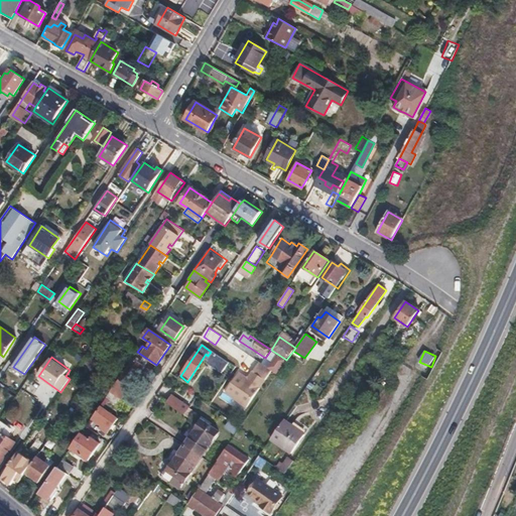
[(143,367),(132,359),(110,391),(121,399),(143,367)]
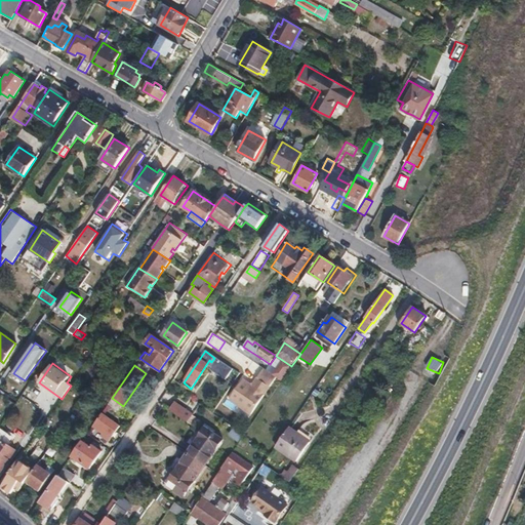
[(266,370),(264,369),(253,384),(253,387),(250,387),(250,385),(243,379),(229,400),(251,415),(276,377),(266,370)]
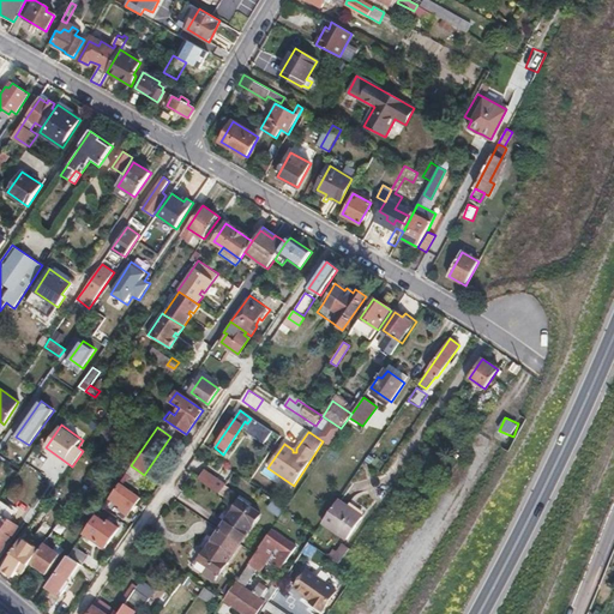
[(35,451),(26,464),(48,479),(56,465),(35,451)]
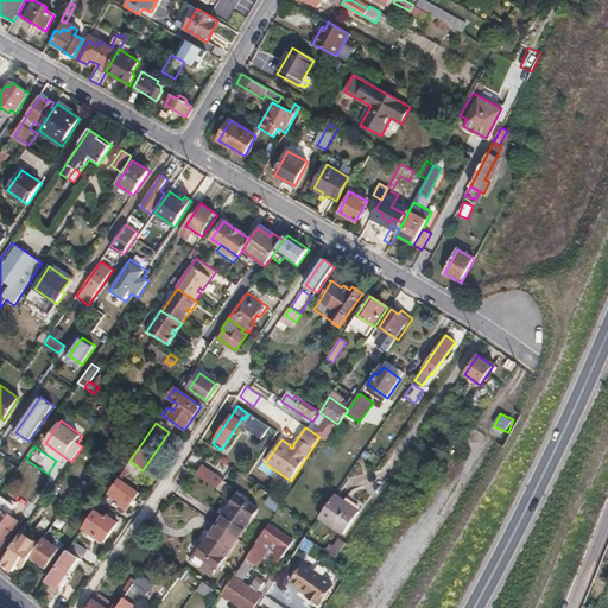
[(143,470),(130,461),(126,467),(138,476),(143,470)]
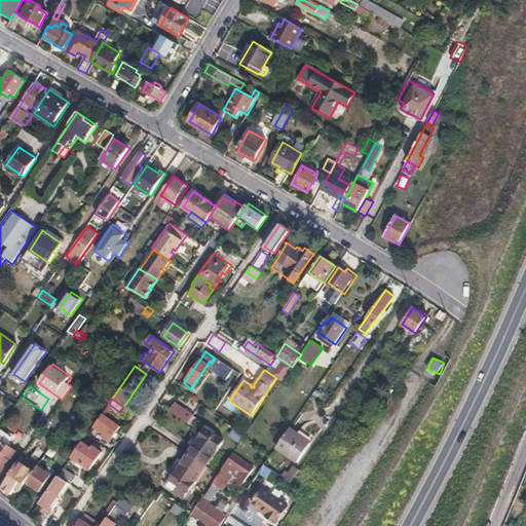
[(176,403),(171,410),(189,423),(194,415),(176,403)]
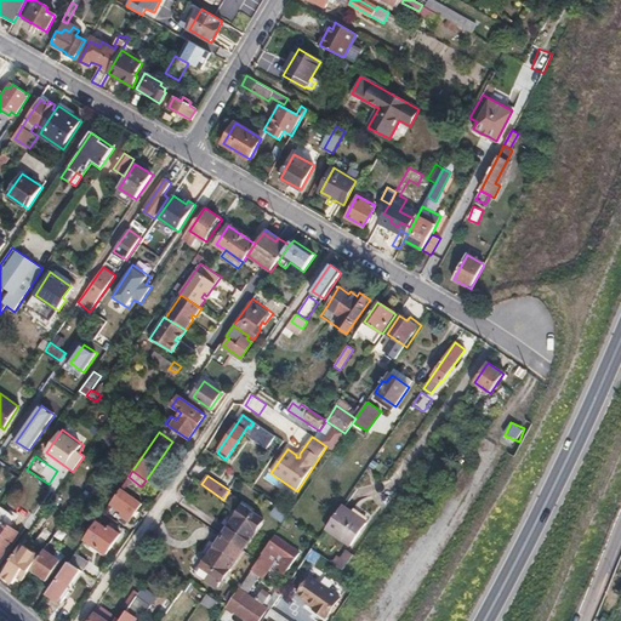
[(151,493),(154,486),(146,480),(141,486),(151,493)]
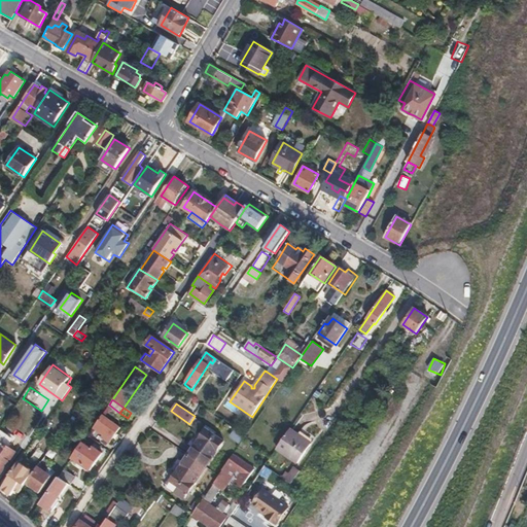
[(102,415),(93,428),(103,434),(101,437),(109,444),(119,428),(102,415)]
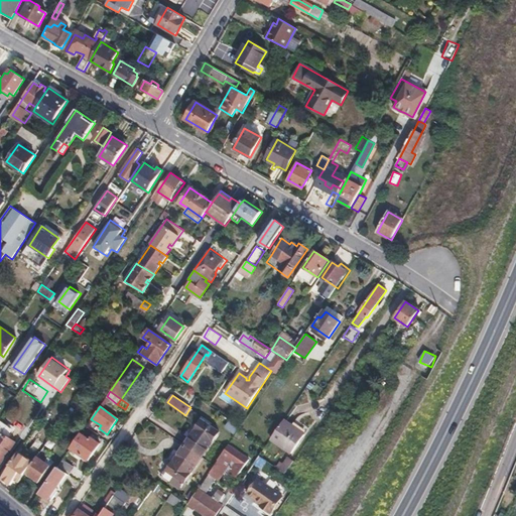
[(369,409),(359,425),(368,431),(374,422),(371,420),(376,414),(369,409)]
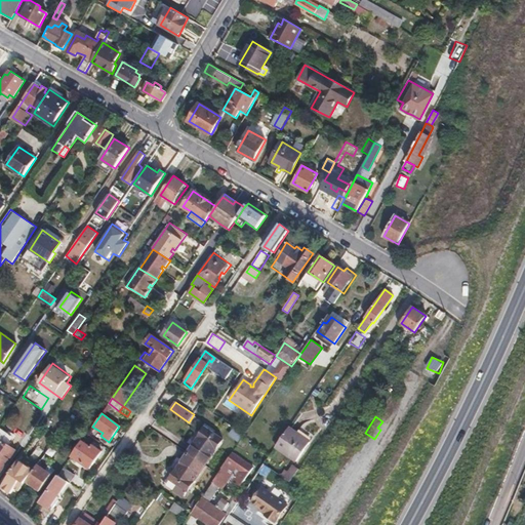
[(300,436),(312,437),(313,428),(300,427),(300,436)]
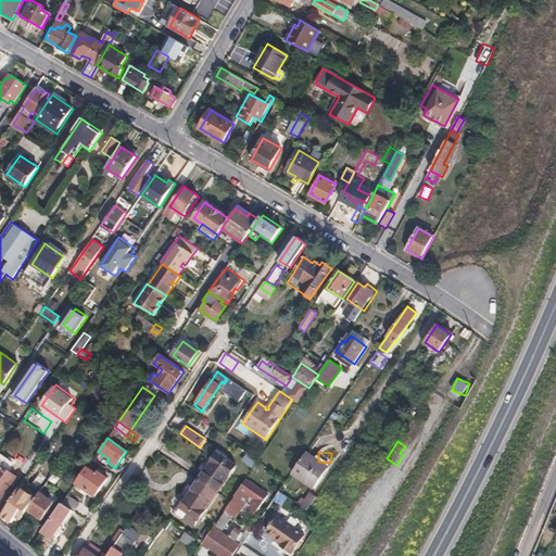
[(0,454),(0,453),(0,500),(1,502),(19,477),(4,467),(9,459),(0,454)]
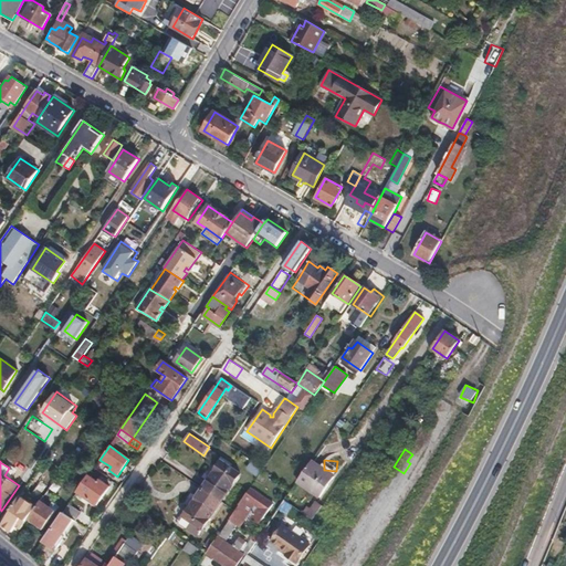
[(222,462),(203,490),(221,502),(240,473),(222,462)]
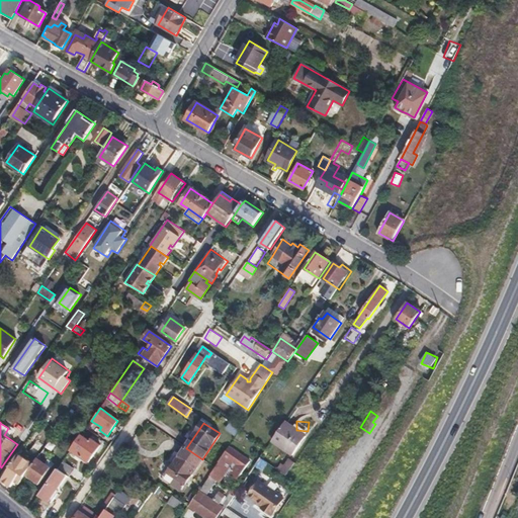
[(284,423),(272,441),(292,455),(306,437),(284,423)]
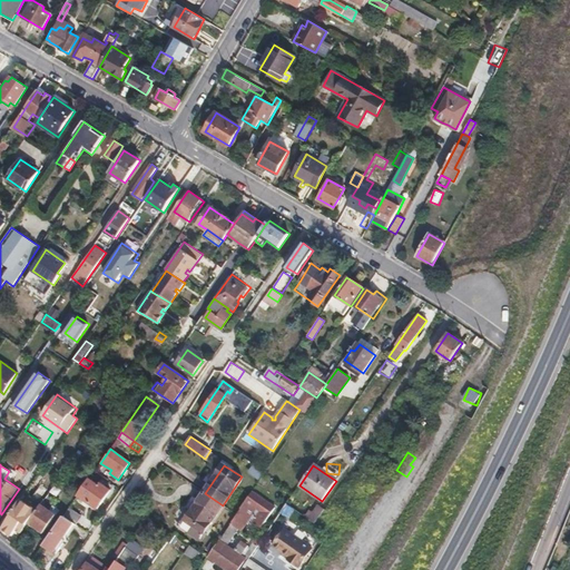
[(253,467),(248,472),(258,480),(262,473),(253,467)]
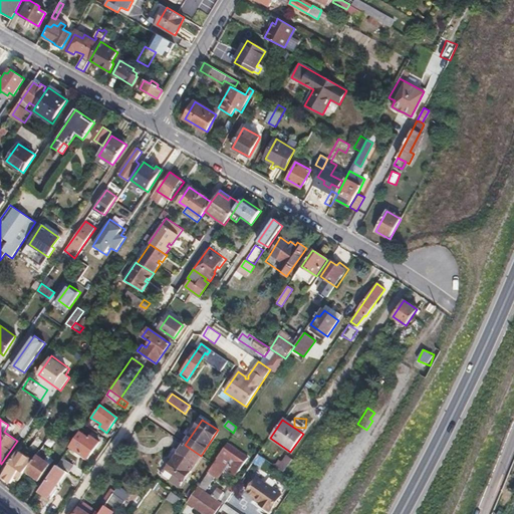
[(80,432),(71,447),(88,459),(99,442),(92,437),(90,439),(80,432)]
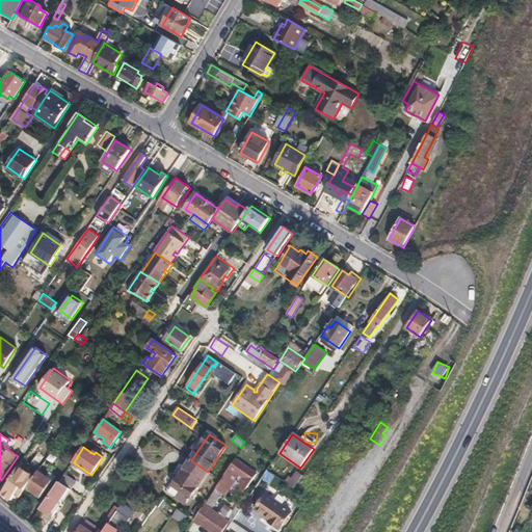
[(236,458),(229,470),(230,471),(195,521),(212,531),(224,531),(228,529),(232,522),(225,519),(229,514),(227,512),(228,510),(223,507),(222,508),(219,513),(213,509),(223,493),(229,485),(232,486),(240,474),(248,480),(255,471),(236,458)]
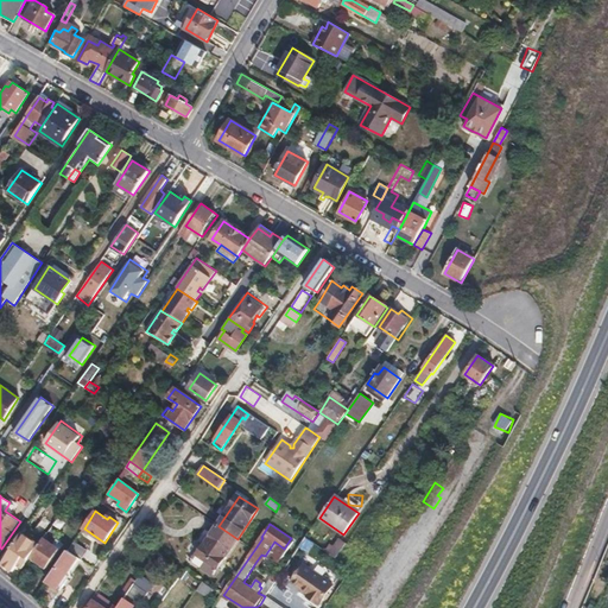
[(238,539),(219,526),(200,555),(217,568),(238,539)]
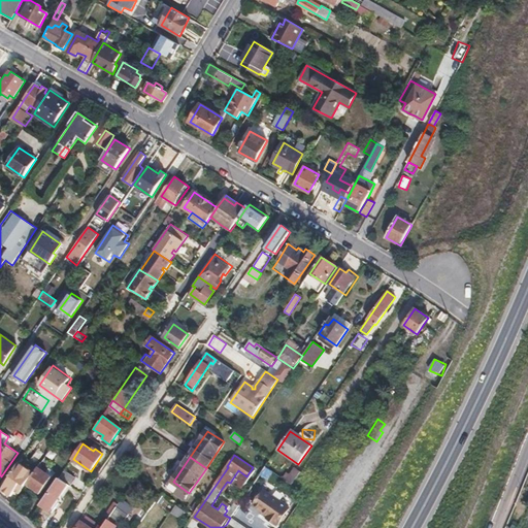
[(19,462),(9,475),(10,476),(1,490),(11,497),(14,492),(19,494),(26,484),(33,473),(19,462)]
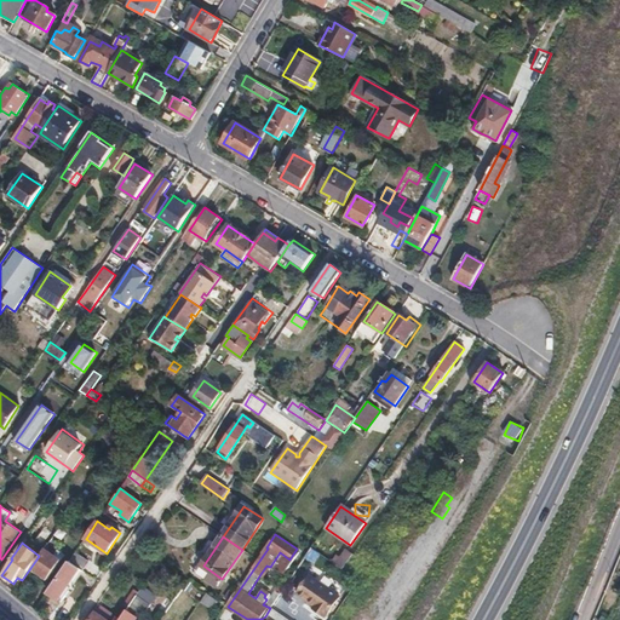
[(313,547),(305,557),(314,563),(320,554),(313,547)]
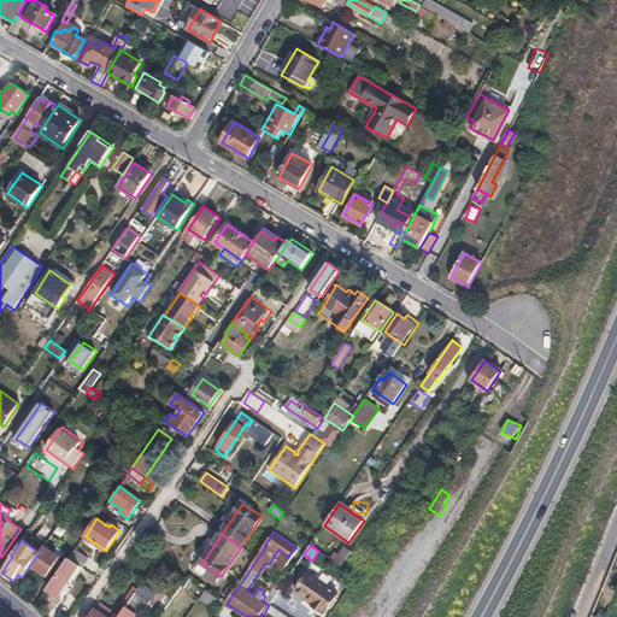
[(39,553),(30,565),(46,577),(64,552),(58,547),(54,553),(43,546),(42,547),(39,553)]
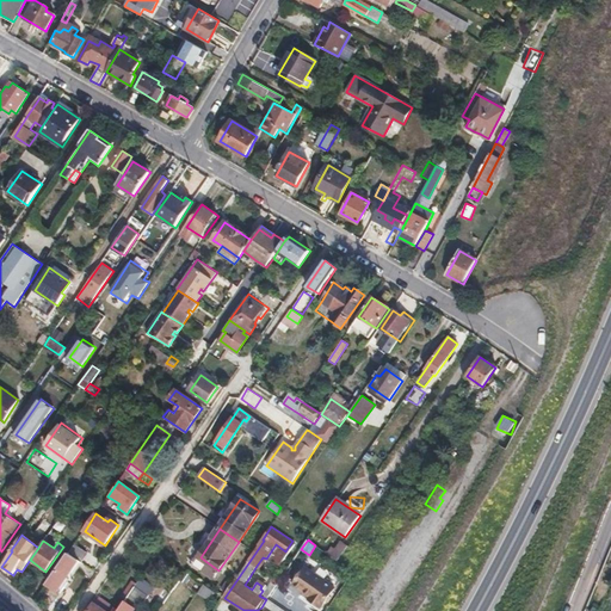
[(68,553),(81,562),(87,555),(73,545),(68,553)]
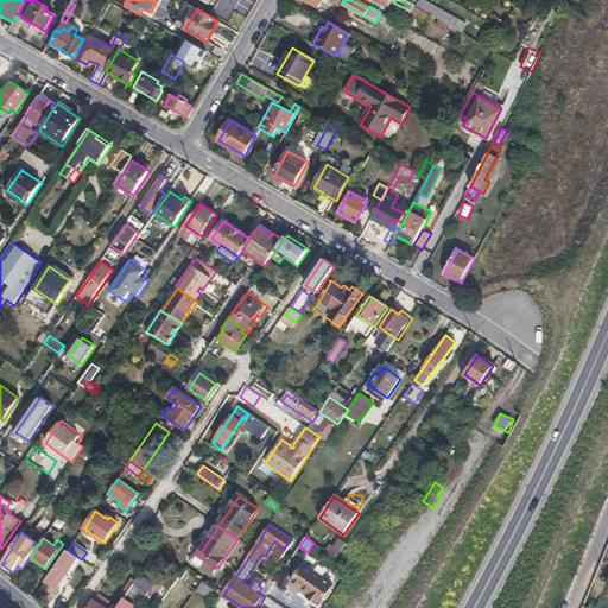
[(68,550),(46,581),(58,589),(81,559),(68,550)]
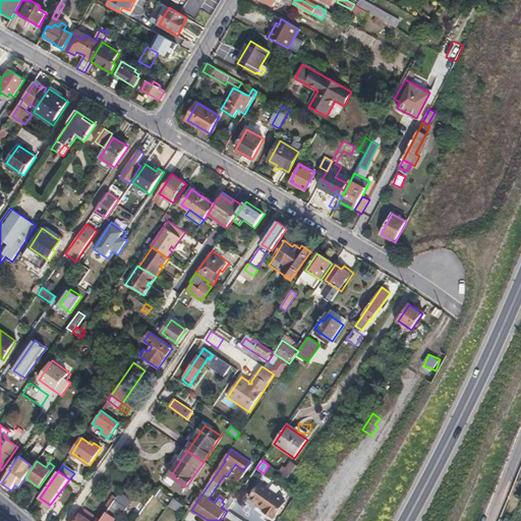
[(147,481),(134,473),(116,498),(115,500),(127,508),(147,481)]
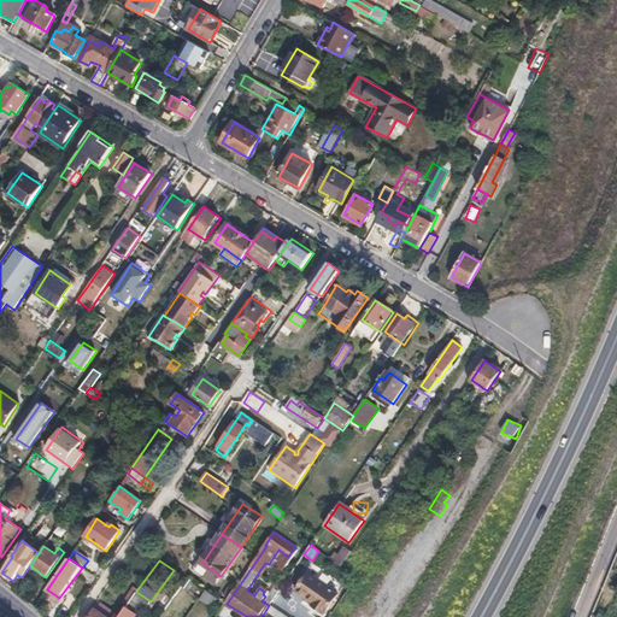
[(295,591),(307,598),(313,603),(311,605),(311,606),(323,615),(338,595),(307,574),(295,591)]
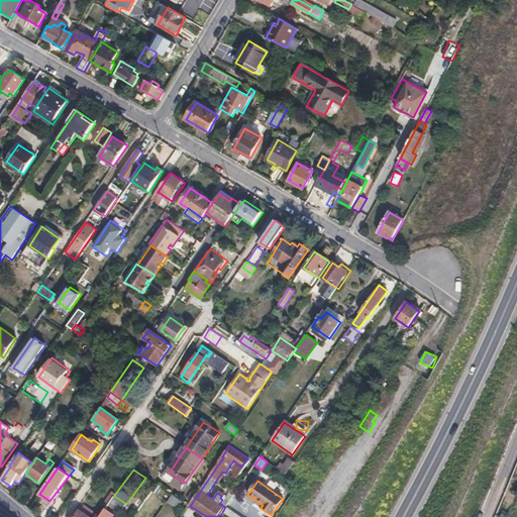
[(114,496),(115,494),(111,492),(102,505),(106,508),(114,496)]
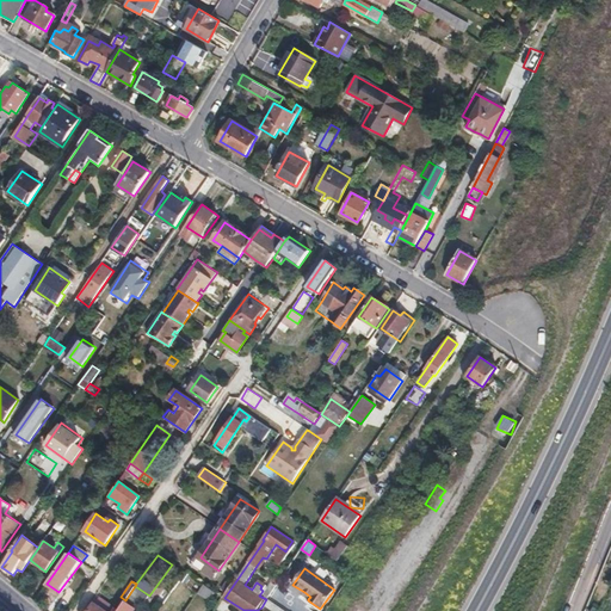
[(209,602),(215,593),(204,585),(198,593),(209,602)]
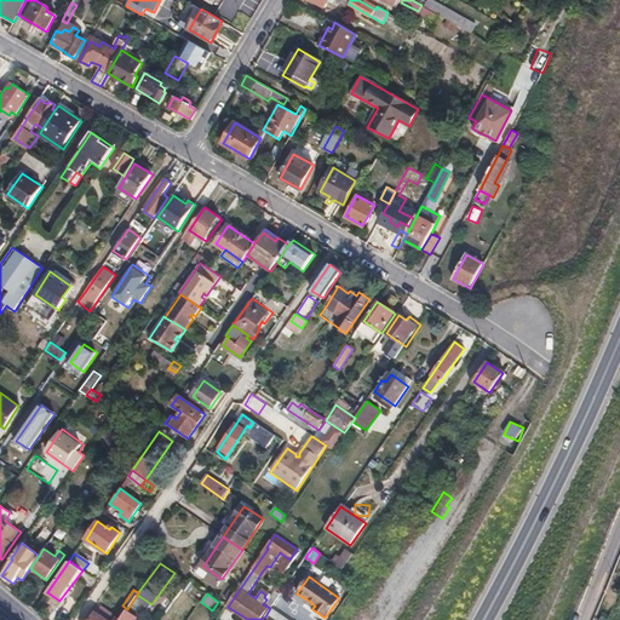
[(141,619),(151,604),(137,595),(127,609),(120,619),(141,619)]
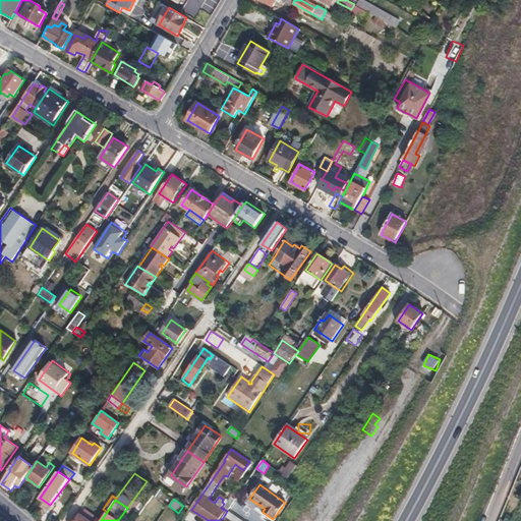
[(242,520),(228,511),(227,511),(223,518),(227,520),(242,520)]
